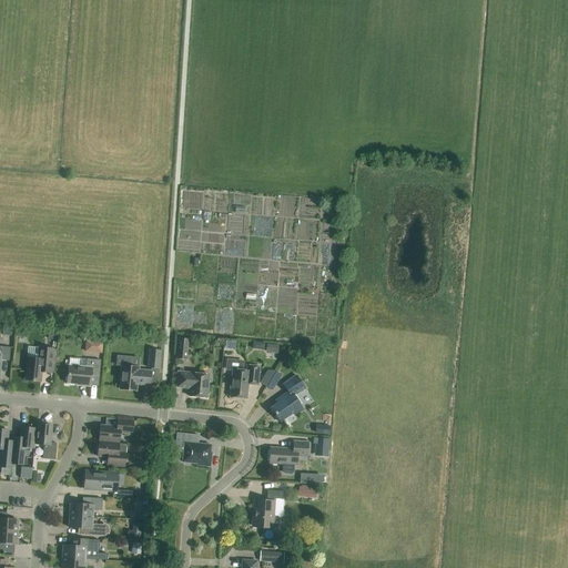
[(175,359),(188,361),(190,341),(178,340),(175,359)]
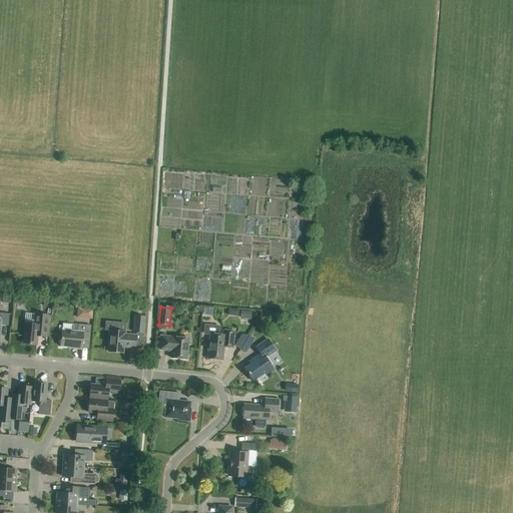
[(76,308),(76,319),(92,319),(93,308),(76,308)]
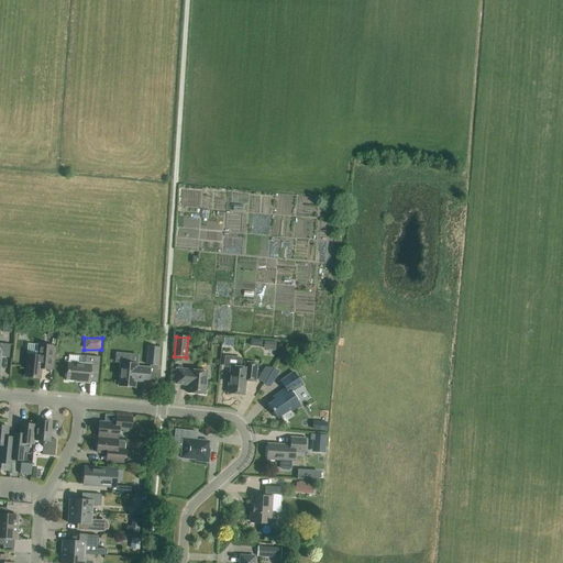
[(261,348),(262,340),(250,339),(249,346),(261,348)]
